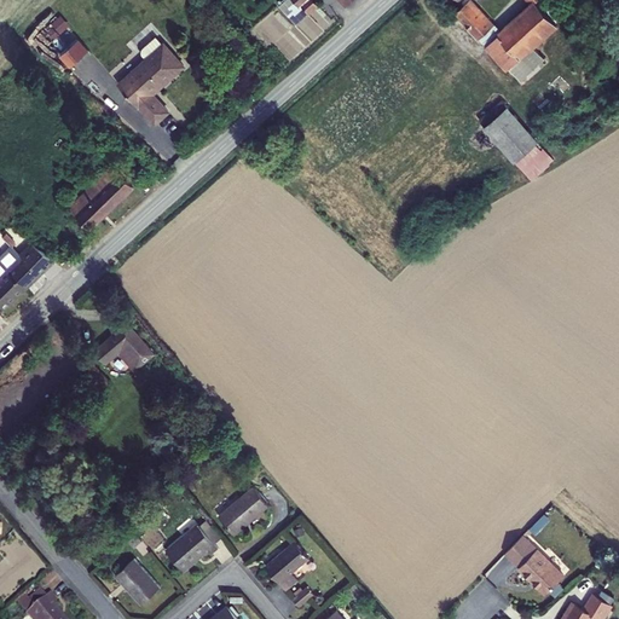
[(287,0),(279,7),(296,25),(308,13),(318,5),(312,0),(287,0)]
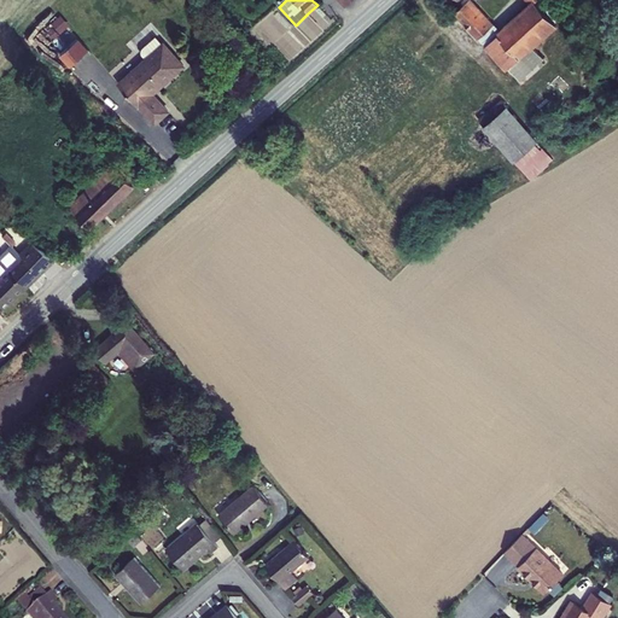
[(491,27),(467,0),(455,12),(479,39),(491,27)]
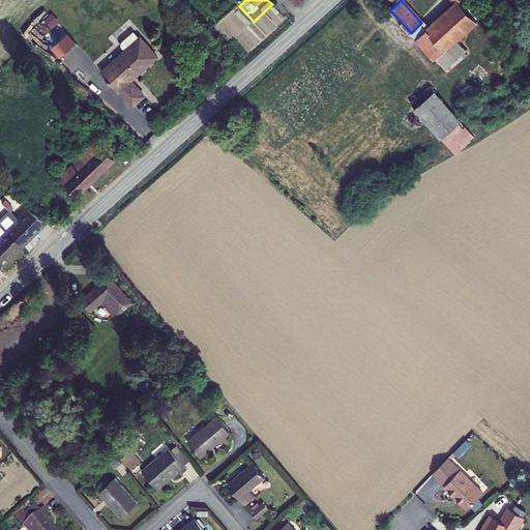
[(392,0),(394,2),(396,0),(454,0),(458,2),(416,39),(435,59),(436,59),(445,69),(466,51),(457,40),(480,19),(463,0),(392,0)]
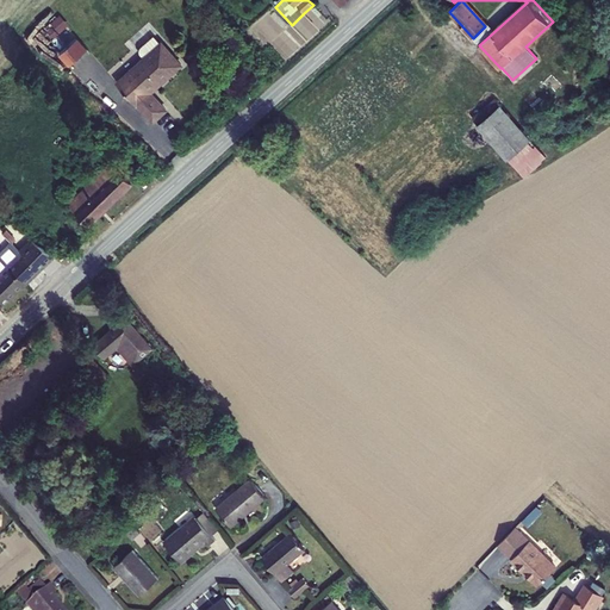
[(60,16),(45,30),(54,39),(68,25),(60,16)]
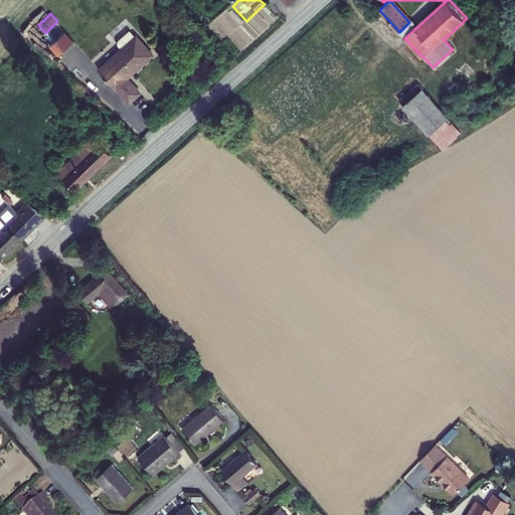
[(135,36),(129,30),(115,43),(121,49),(135,36)]
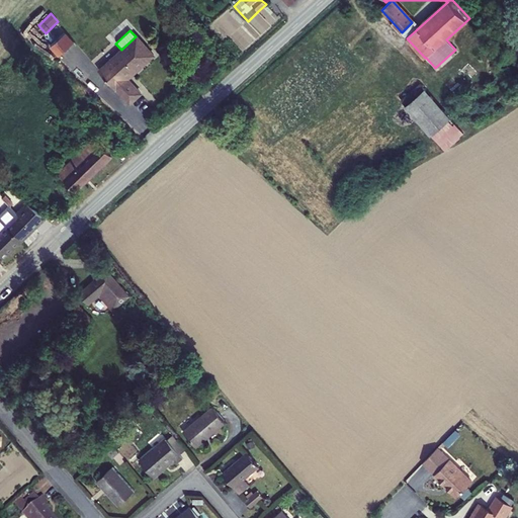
[(65,33),(57,40),(66,50),(73,42),(65,33)]
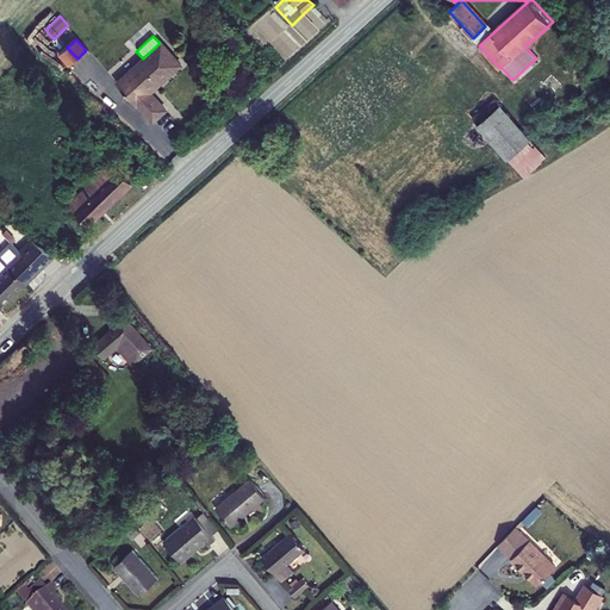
[(160,43),(143,58),(117,83),(137,105),(138,104),(154,122),(166,110),(150,93),(180,66),(160,43)]
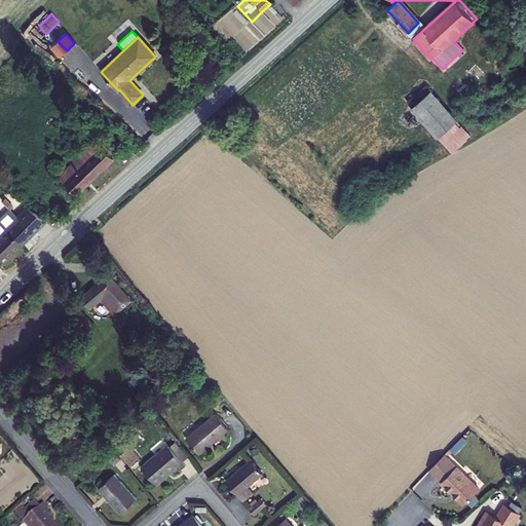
[(439,139),(458,121),(426,85),(407,102),(439,139)]
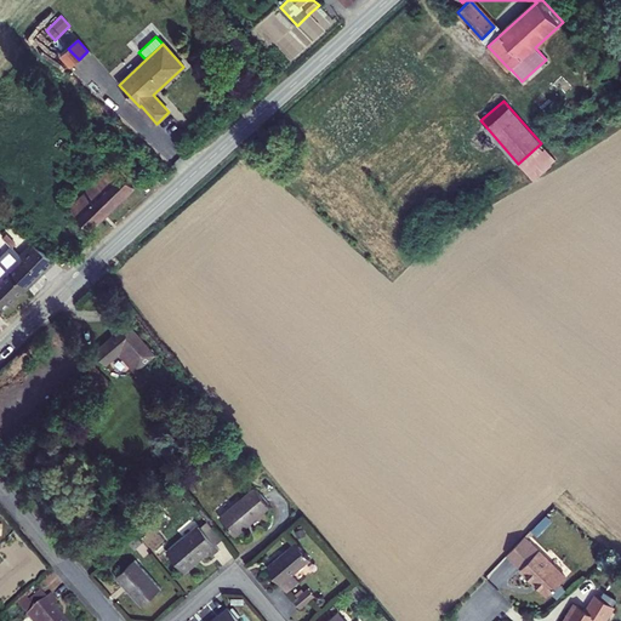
[(541,143),(518,164),(522,167),(533,180),(556,160),(541,143)]
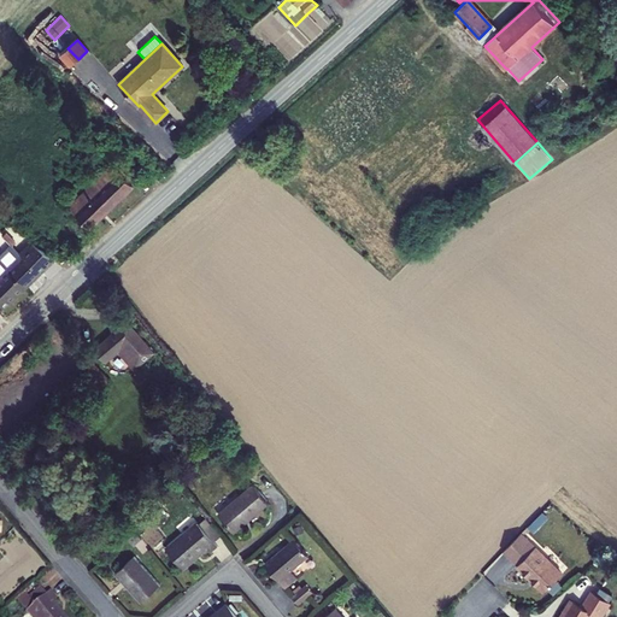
[(142,175),(130,163),(109,184),(101,176),(69,207),(89,228),(142,175)]
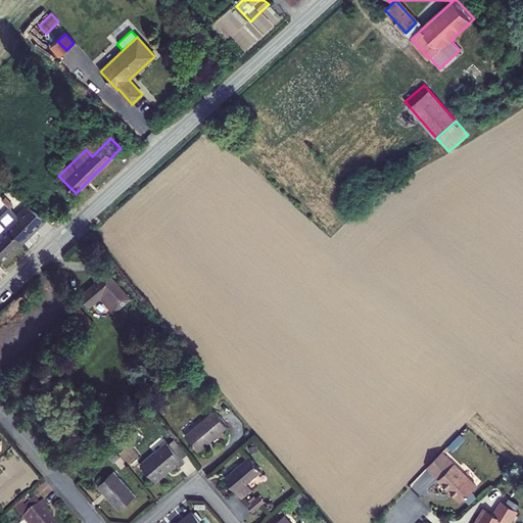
[(2,200),(10,207),(10,208),(13,205),(5,197),(2,200)]
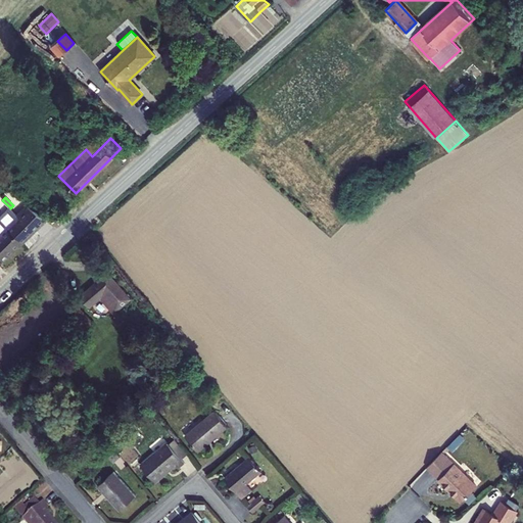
[(5,228),(21,244),(32,235),(34,233),(35,234),(46,222),(27,206),(17,216),(5,228)]
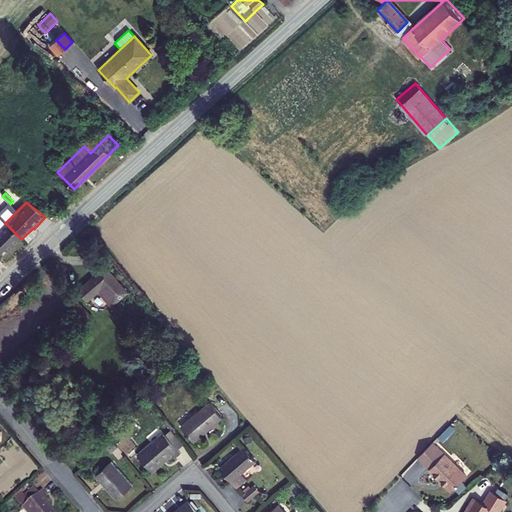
[(10,203),(0,212),(0,217),(5,223),(17,211),(10,204),(10,203)]
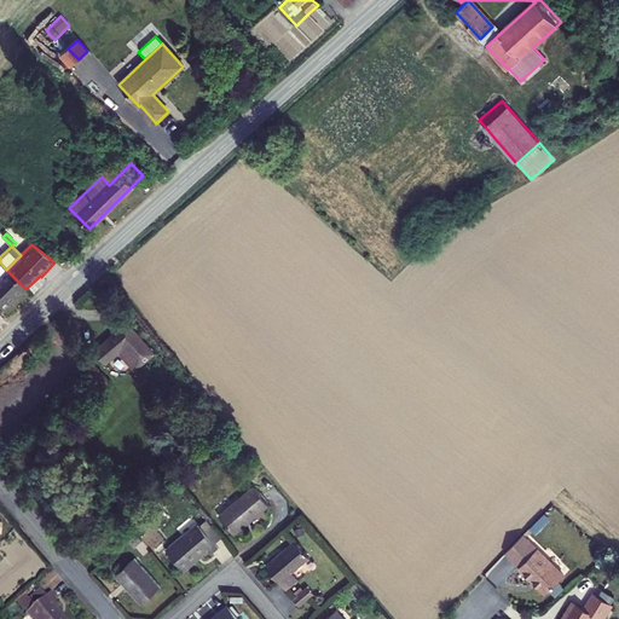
[(6,270),(0,275),(0,311),(1,312),(25,289),(6,270)]
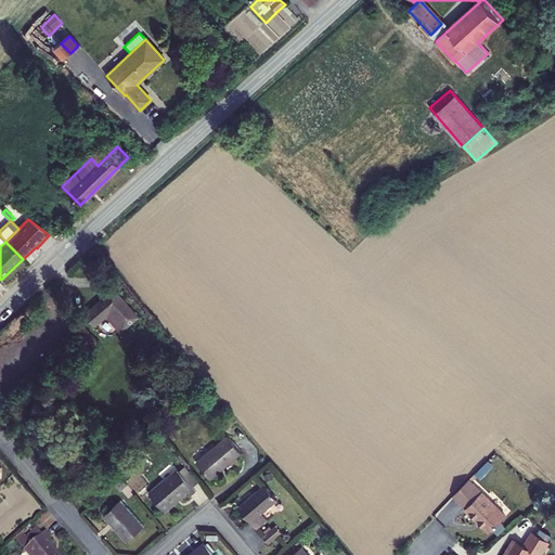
[(138,318),(115,291),(87,314),(95,325),(107,315),(121,331),(138,318)]
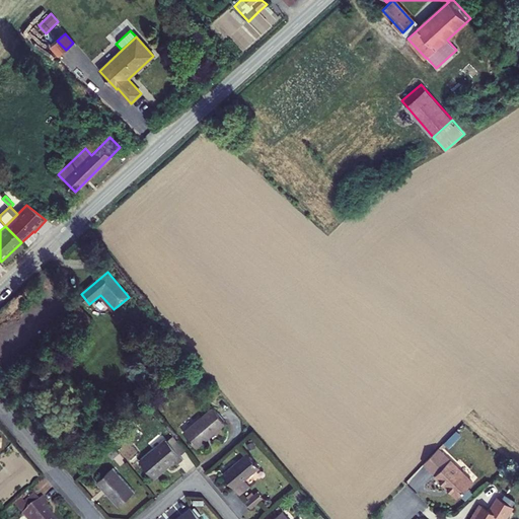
[(226,424),(214,409),(184,433),(197,448),(226,424)]
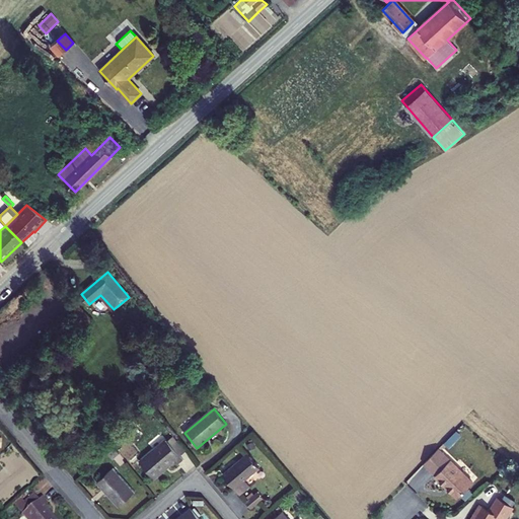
[(444,442),(449,446),(461,434),(456,430),(444,442)]
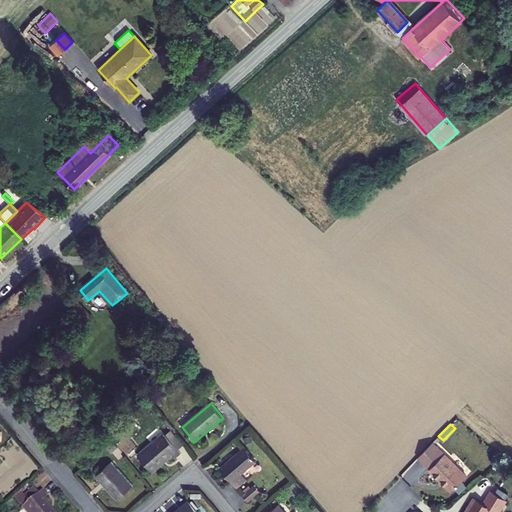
[(181,453),(164,433),(138,455),(152,472),(172,455),(175,458),(181,453)]
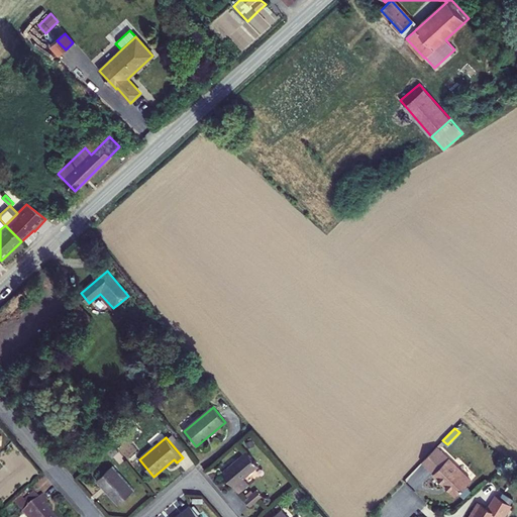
[(252,438),(246,440),(248,446),(254,444),(252,438)]
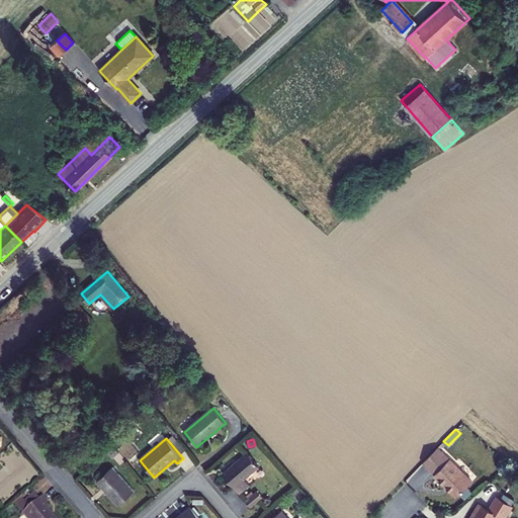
[(112,458),(118,453),(113,447),(107,453),(112,458)]
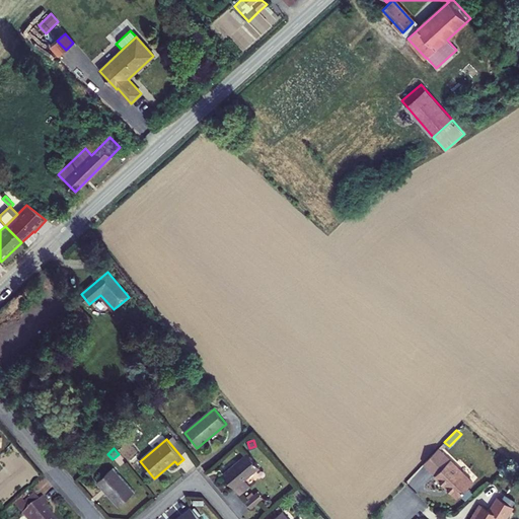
[(438,450),(424,463),(436,475),(436,476),(458,498),(461,495),(468,488),(472,483),(440,451),(438,450)]
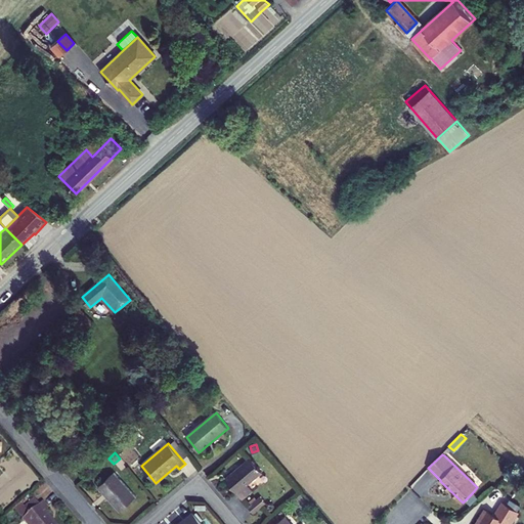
[(261,472),(250,459),(225,479),(242,498),(252,490),(247,484),(261,472)]
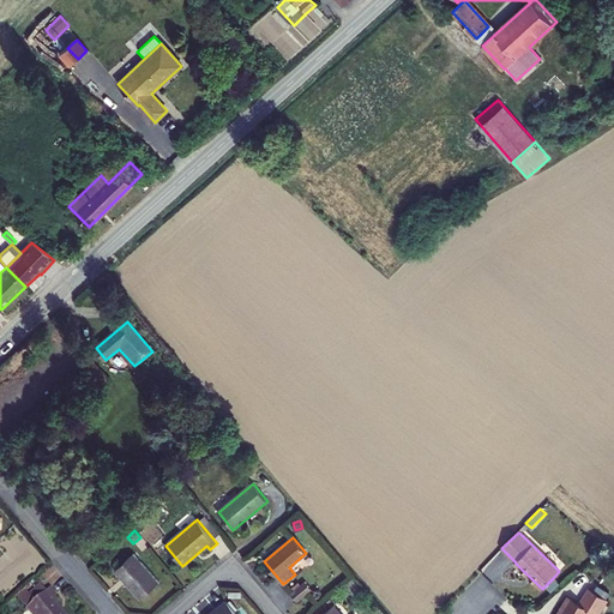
[(161,582),(134,554),(115,571),(142,600),(161,582)]
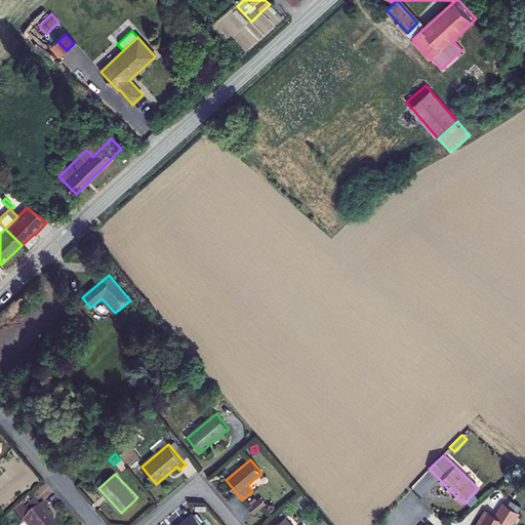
[(478,497),(474,493),(467,500),(471,505),(478,497)]
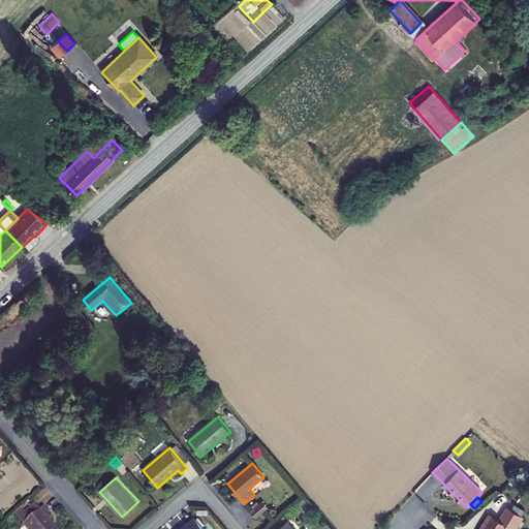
[(269,506),(263,500),(251,510),(256,517),(269,506)]
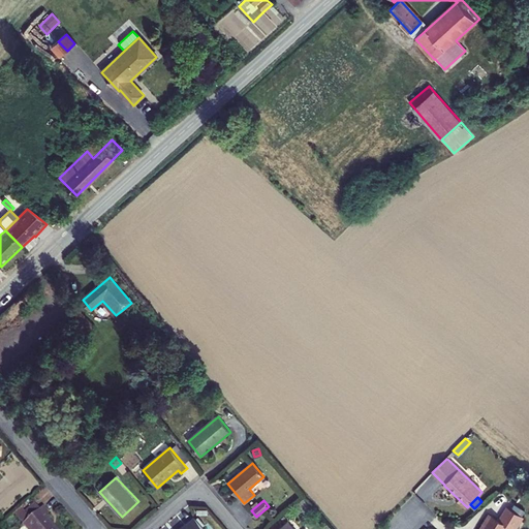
[(23,525),(40,510),(35,504),(18,519),(23,525)]
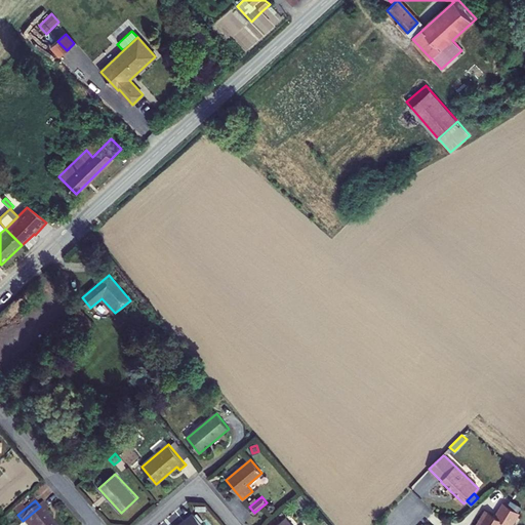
[(43,503),(40,507),(23,521),(26,524),(54,524),(45,514),(48,511),(43,503)]
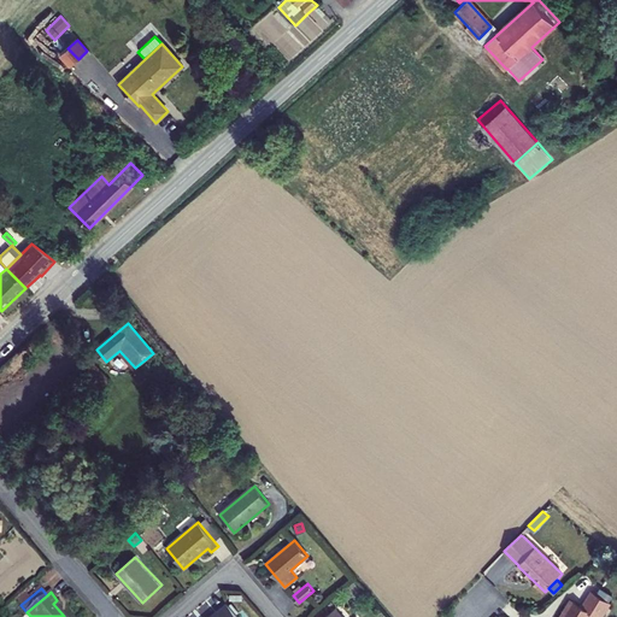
[(597,616),(600,616),(610,603),(592,592),(582,607),(573,601),(563,616),(589,616),(592,613),(597,616)]
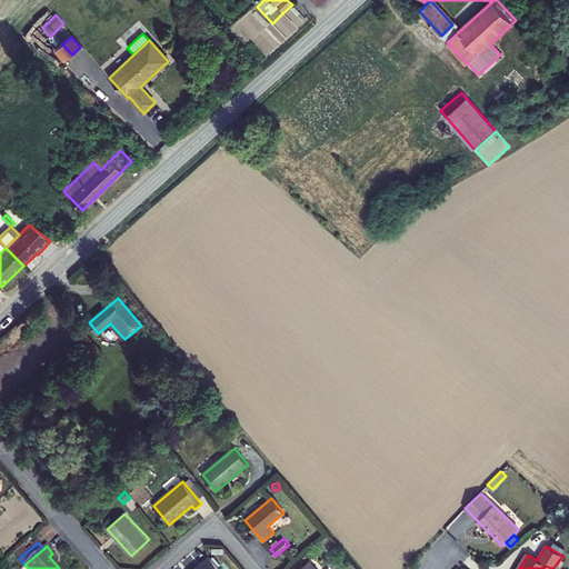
[(219,568),(209,557),(195,568),(219,568)]
